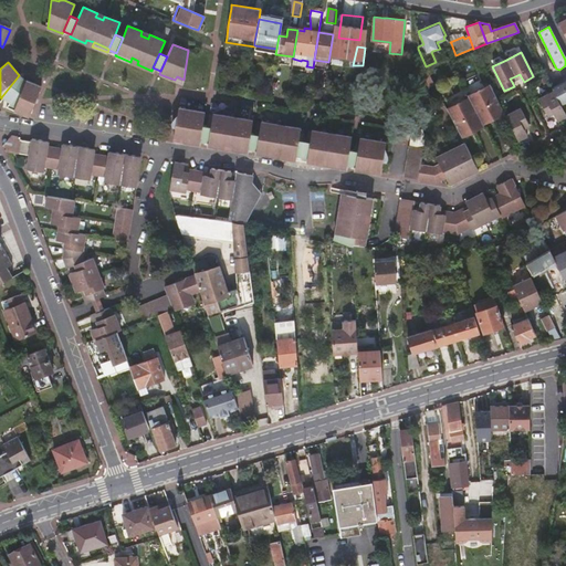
[(430,77),(427,69),(413,74),(419,87),(417,88),(418,93),(433,85),(430,77)]
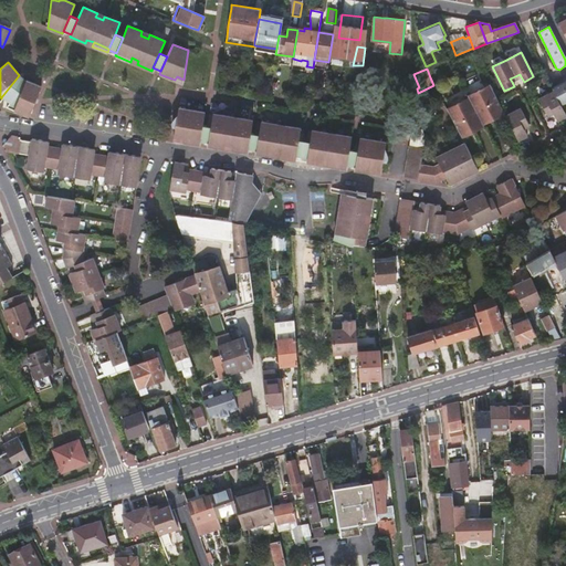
[(1,97),(8,103),(24,80),(19,75),(1,97)]
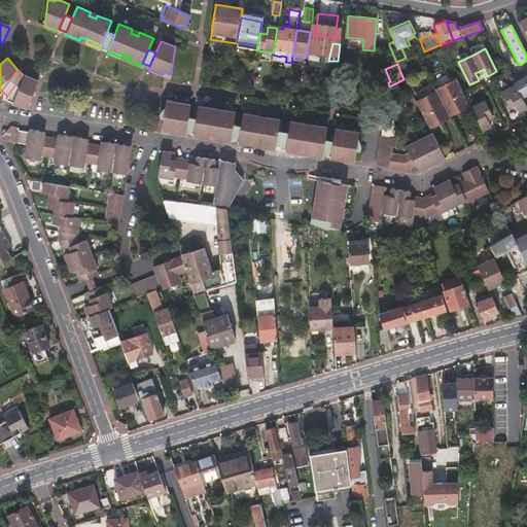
[(7,96),(13,99),(11,102),(26,108),(37,80),(23,74),(7,96)]
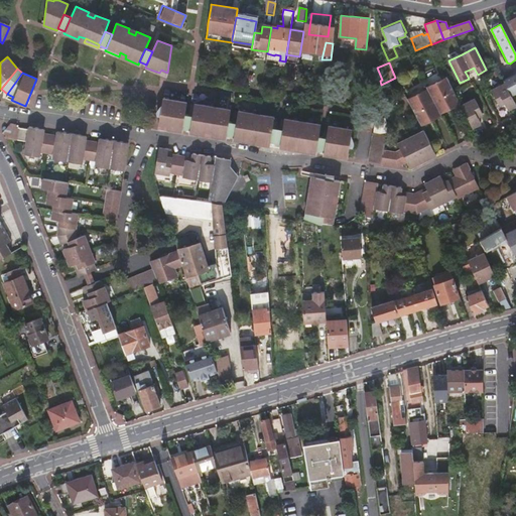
[(515,74),(503,81),(504,84),(510,96),(515,93),(515,74)]
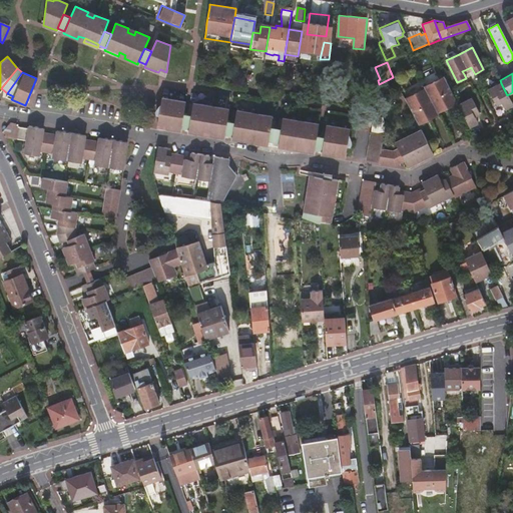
[(425,88),(424,89),(437,115),(438,114),(437,113),(457,102),(451,90),(443,76),(424,87),(425,88)]
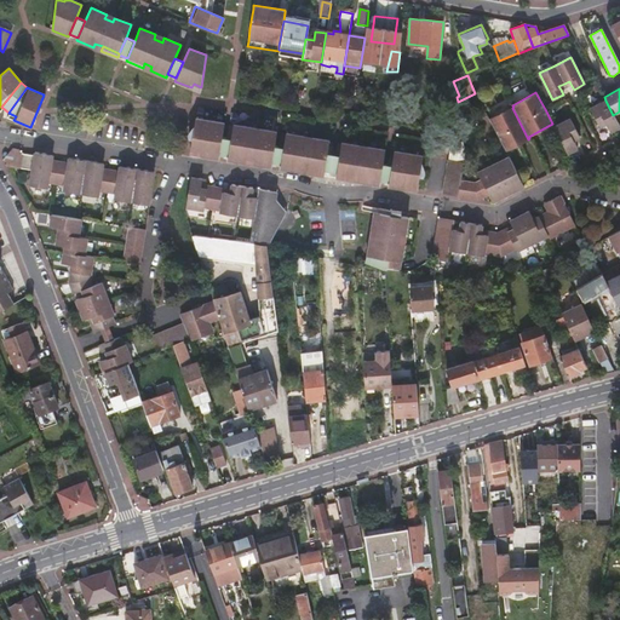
[(613,115),(606,101),(589,109),(598,127),(604,125),(609,133),(619,127),(613,115)]
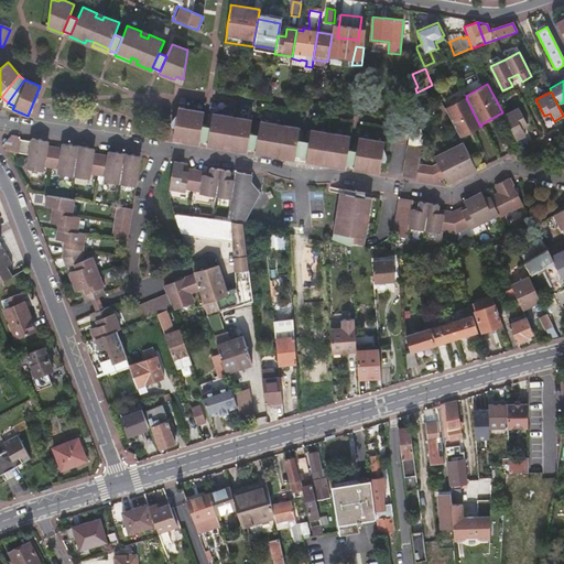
[(480,127),(466,98),(445,109),(459,138),(480,127)]
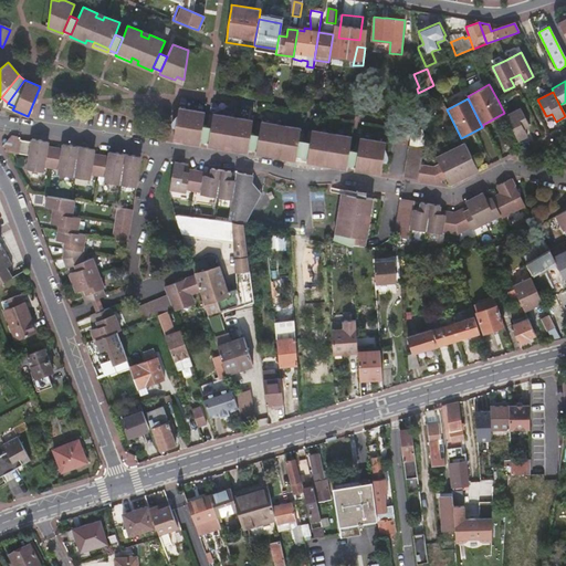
[(185,138),(185,143),(201,145),(201,142),(203,126),(206,113),(179,108),(177,119),(176,118),(175,123),(174,127),(176,127),(175,136),(185,138)]
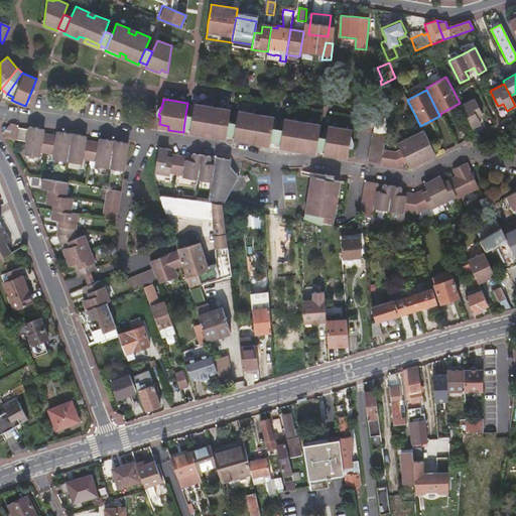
[(461,106),(472,128),(481,124),(477,117),(482,114),(474,99),(461,106)]
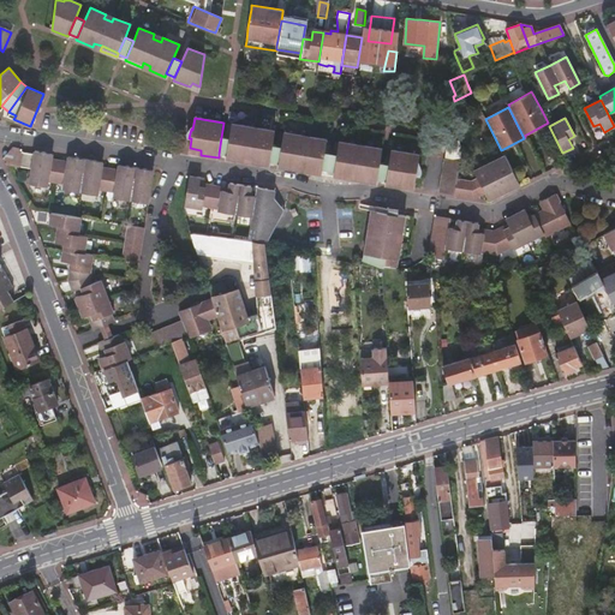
[(231,138),(227,155),(227,159),(244,162),(245,157),(254,159),(252,163),(270,166),(270,162),(273,145),(275,131),(233,124),(231,138)]
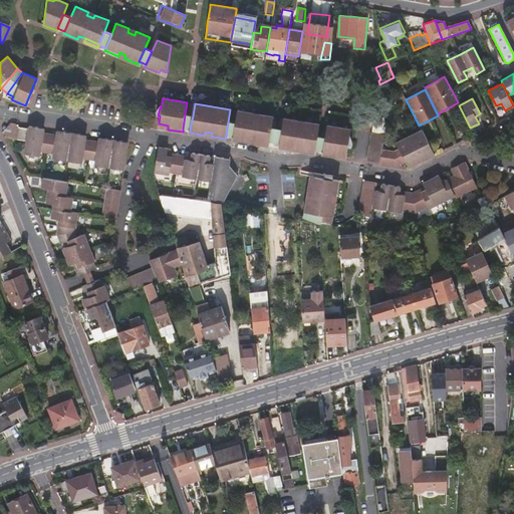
[(238,110),(236,122),(233,138),(233,140),(247,143),(248,139),(255,140),(270,142),(272,129),(274,116),(238,110)]
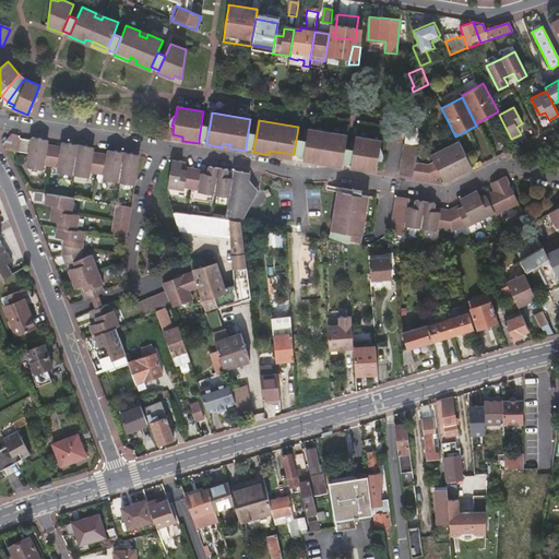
[(201,125),(199,140),(206,141),(210,126),(201,125)]
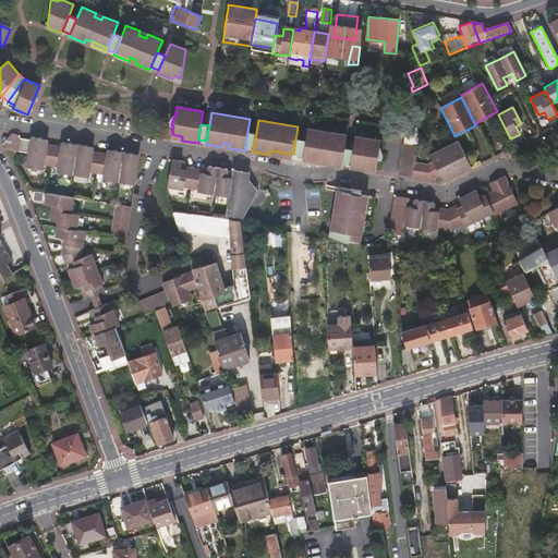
[(308,129),(306,142),(304,155),(304,156),(319,158),(327,159),(326,164),(342,166),(342,164),(344,147),(347,135),(308,129)]
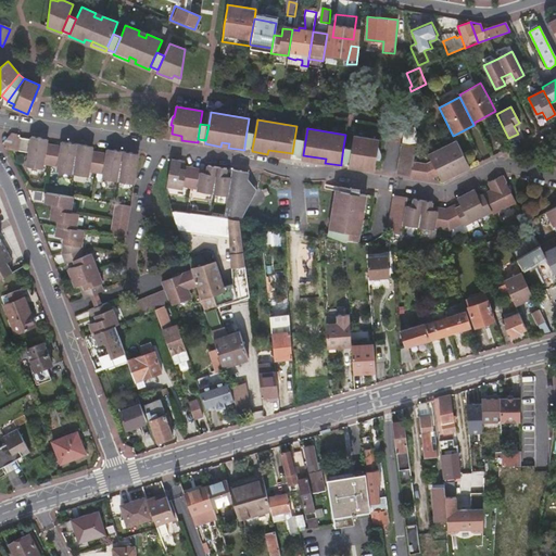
[(255,133),(247,131),(244,147),(252,149),(255,133)]
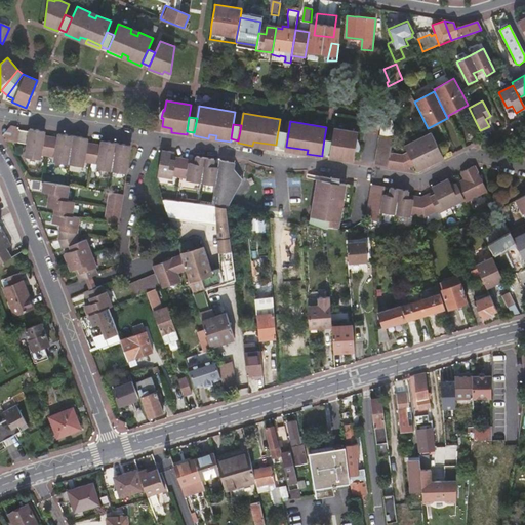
[(2,135),(4,140),(16,143),(27,145),(25,157),(39,159),(40,154),(47,155),(55,157),(54,162),(69,164),(82,166),(83,161),(90,163),(97,164),(96,169),(111,171),(125,174),(129,154),(130,146),(125,145),(116,144),(107,142),(102,140),(101,147),(93,145),(86,144),(87,138),(81,137),(73,136),(64,134),(58,134),(57,139),(50,137),(43,136),(43,131),(38,130),(29,129),(29,131),(18,130),(14,126),(10,125),(2,135)]
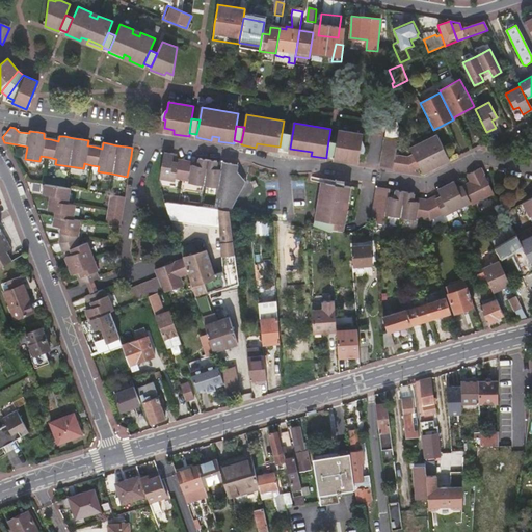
[(349,159),(358,160),(361,153),(363,153),(364,149),(363,144),(362,143),(363,134),(339,130),(337,142),(335,157),(334,160),(349,162),(349,159)]
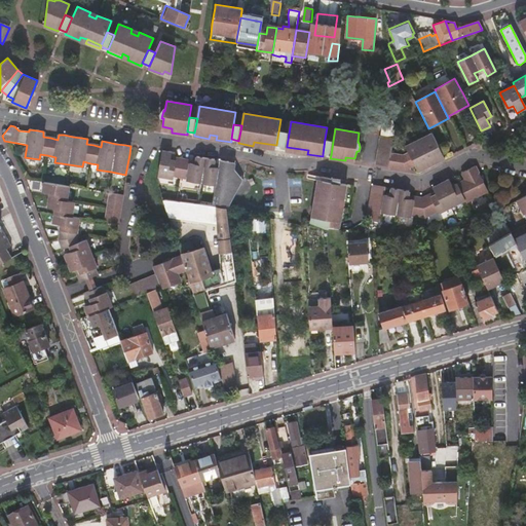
[(289,134),(278,132),(276,145),(287,146),(289,134)]
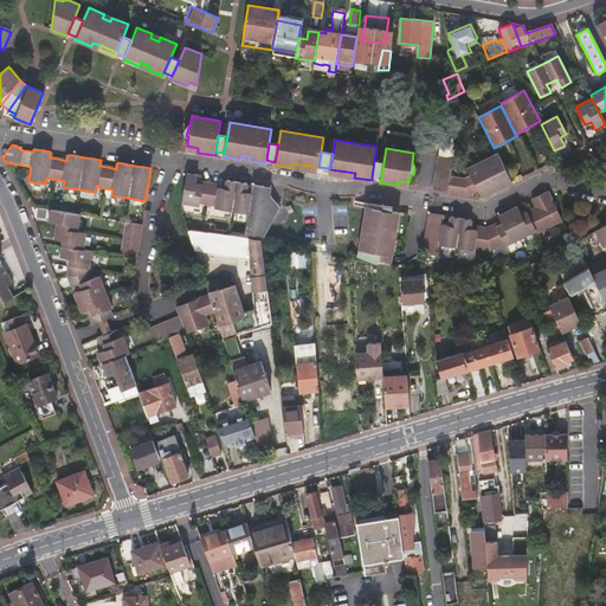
[(511,184),(497,154),(466,169),(470,176),(477,191),(482,199),(488,195),(497,191),(505,186),(511,184)]
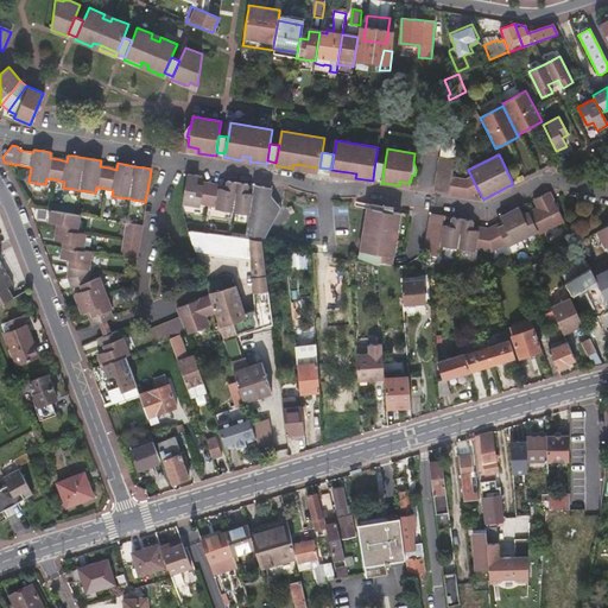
[(449,194),(451,178),(455,159),(439,157),(434,191),(449,194)]
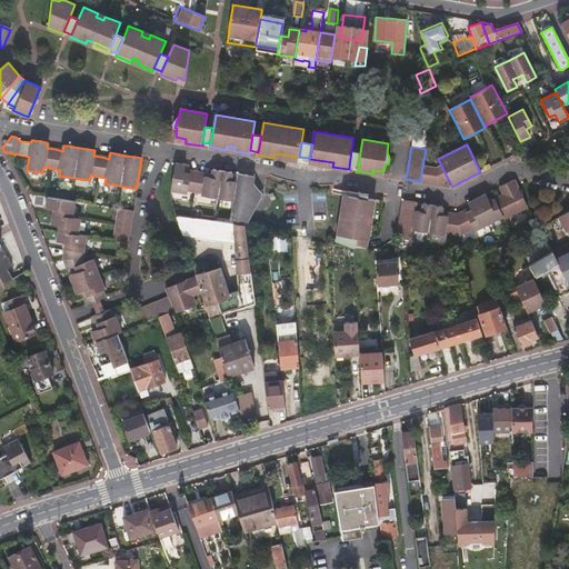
[(360,152),(351,150),(349,167),(358,168),(360,152)]
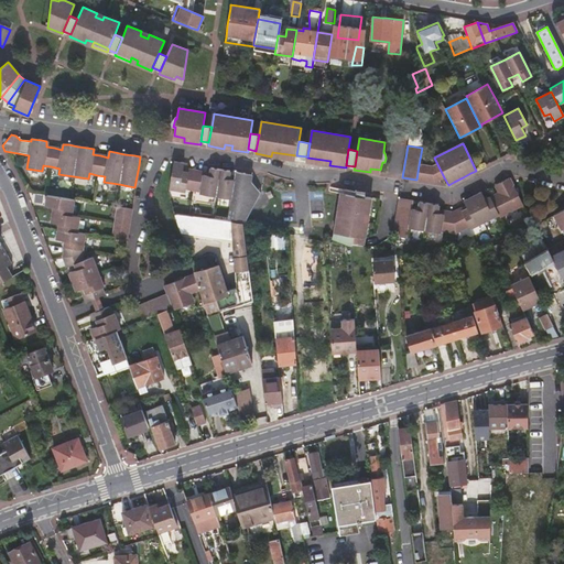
[(185,190),(194,191),(197,172),(188,170),(188,173),(183,172),(183,170),(184,164),(173,162),(169,190),(185,192),(185,190)]
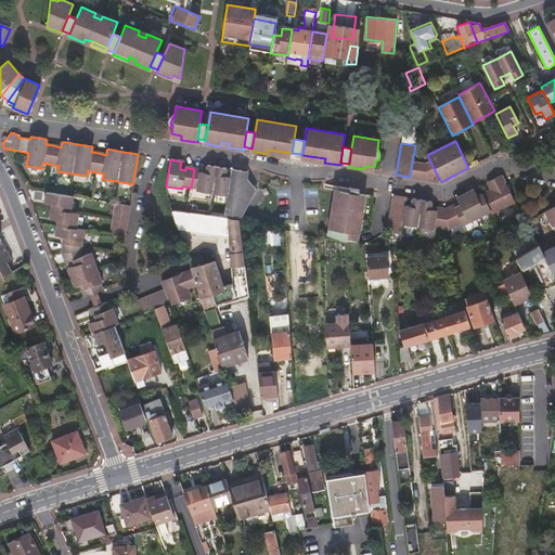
[(437,175),(430,162),(424,165),(412,163),(410,177),(427,179),(437,175)]
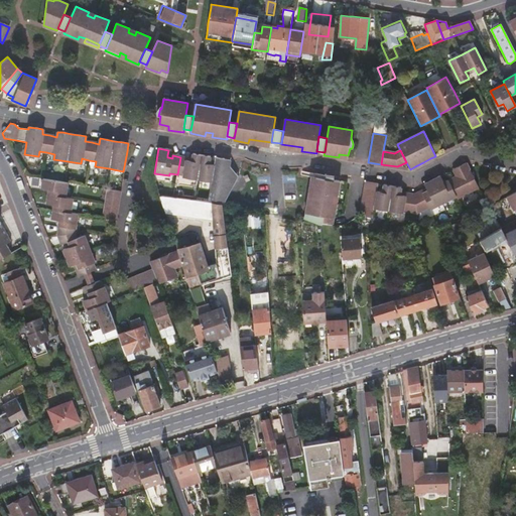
[(209,203),(223,204),(224,204),(226,187),(229,188),(232,185),(234,178),(232,175),(228,175),(230,165),(231,160),(224,159),(216,157),(216,162),(215,165),(210,164),(210,161),(211,157),(202,155),(194,154),(192,159),(192,161),(186,160),(187,158),(180,157),(177,174),(184,176),(184,178),(198,180),(212,182),(209,203)]
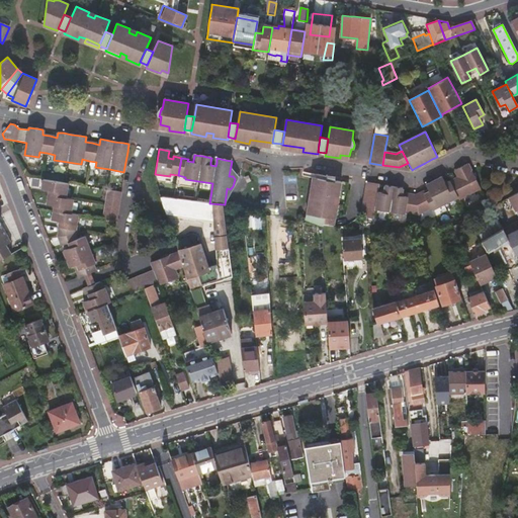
[(378,193),(375,210),(390,212),(404,216),(404,213),(418,217),(431,209),(432,210),(444,204),(457,197),(458,200),(481,189),(467,164),(454,171),(457,178),(449,182),(445,184),(444,182),(442,177),(433,181),(426,185),(428,190),(429,192),(424,195),(423,192),(416,196),(407,195),(407,197),(402,196),(402,194),(403,188),(394,187),(385,186),(384,191),(383,193),(378,193)]
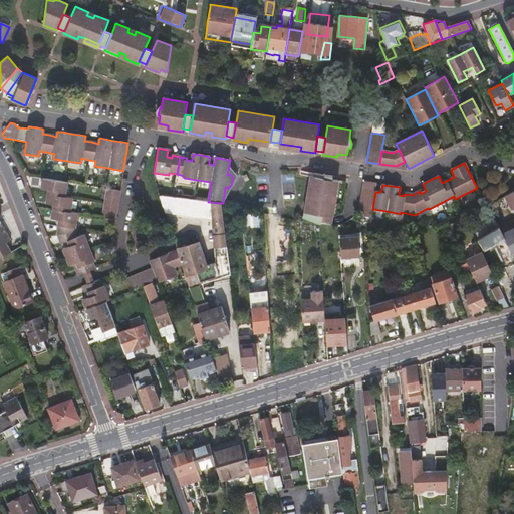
[(225,187),(223,203),(237,176),(229,165),(227,175),(231,175),(233,178),(231,185),(228,188),(225,187)]
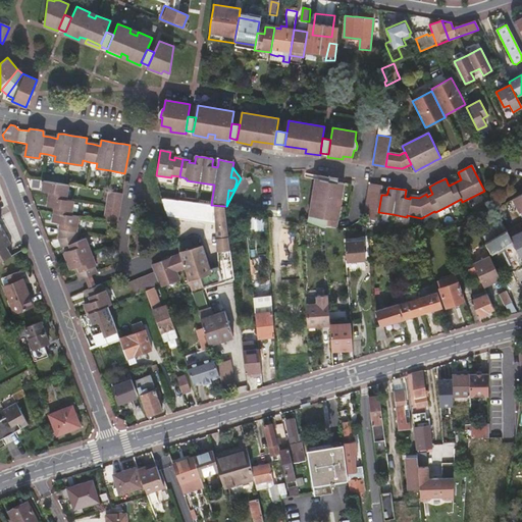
[(324,217),(323,226),(336,228),(337,220),(340,206),(344,184),(336,183),(316,179),(313,194),(317,195),(316,201),(312,201),(310,215),(313,216),(324,217)]
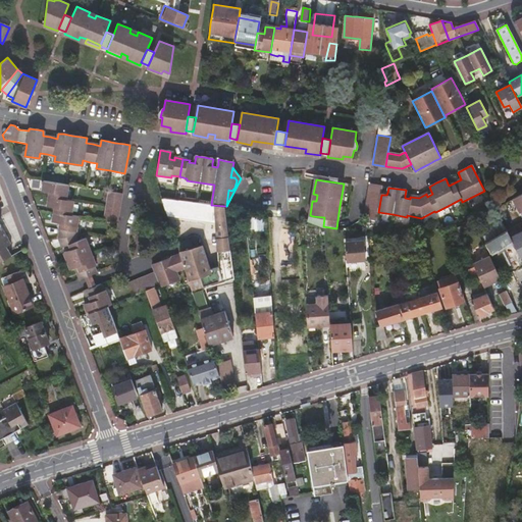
[(70,270),(75,268),(77,267),(80,272),(76,273),(80,280),(97,274),(94,267),(96,266),(91,253),(86,240),(77,242),(75,237),(79,216),(71,214),(73,201),(66,199),(68,185),(64,185),(43,180),(42,190),(49,192),(48,196),(47,205),(54,207),(53,212),(52,221),(59,222),(58,228),(59,228),(58,239),(62,249),(68,246),(71,251),(64,253),(67,262),(70,270)]
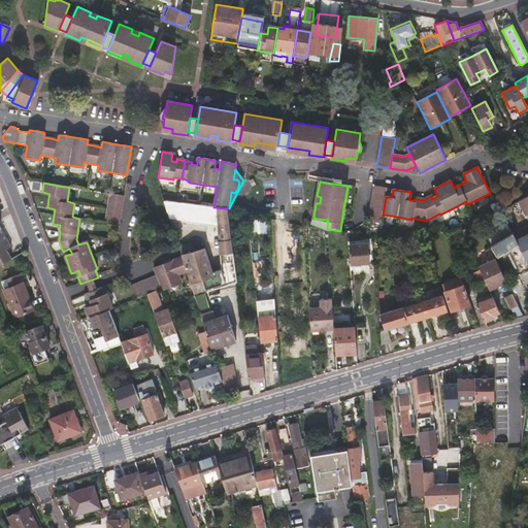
[(381,224),(383,215),(386,197),(386,194),(387,189),(373,187),(368,222),(381,224)]
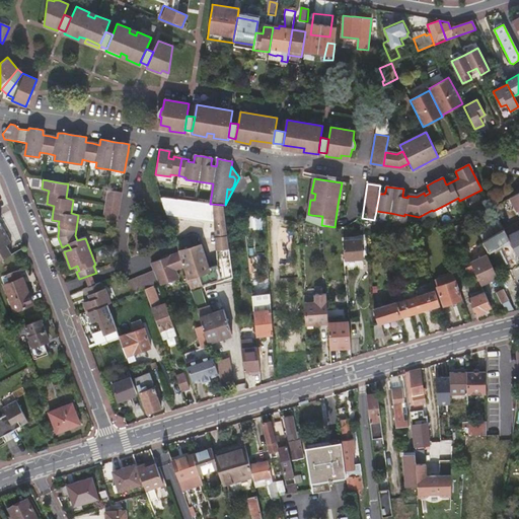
[(102,219),(116,221),(121,193),(107,191),(104,205),(102,219)]
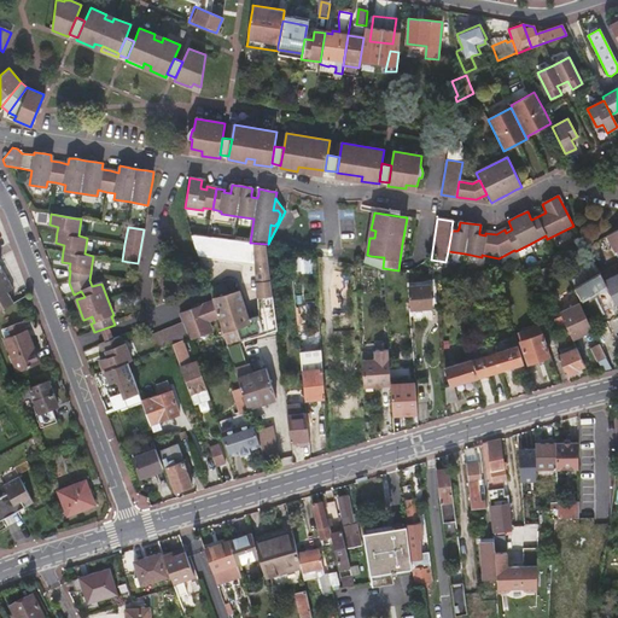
[(617,256),(617,228),(607,234),(617,256)]
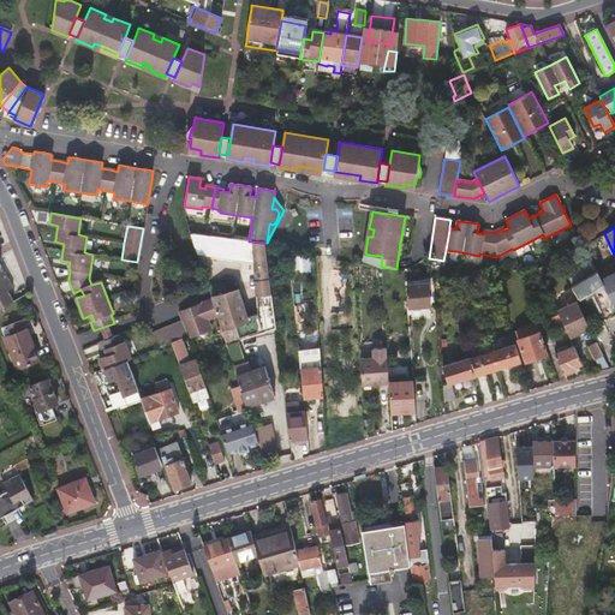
[(262,329),(275,324),(266,243),(249,242),(232,239),(207,236),(193,234),(190,236),(196,251),(197,257),(254,263),(258,314),(262,329)]
